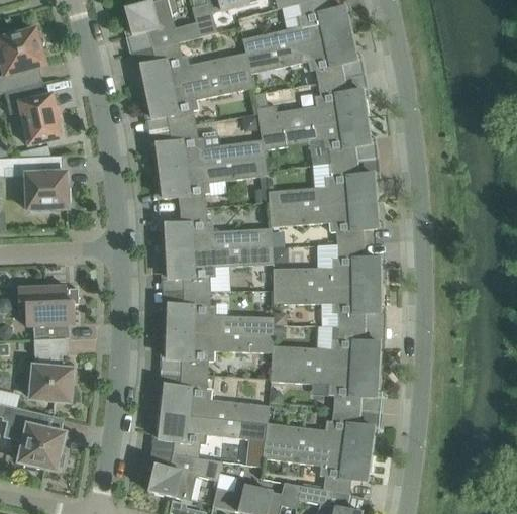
[(175,26),(167,0),(153,0),(125,8),(132,34),(146,30),(152,47),(179,41),(201,36),(197,21),(196,21),(175,26)]
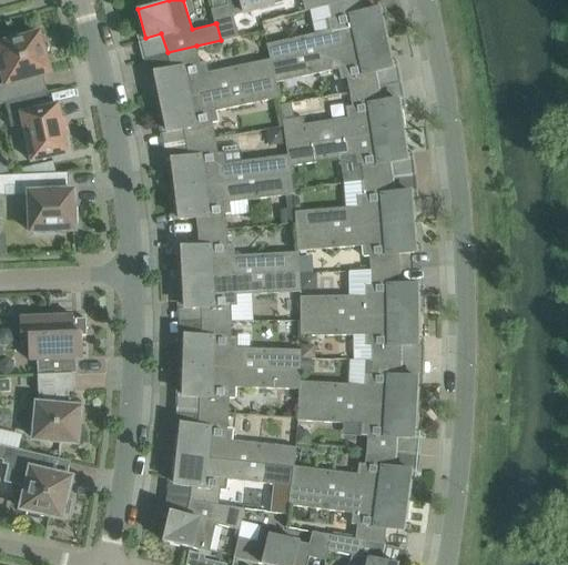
[(216,23),(221,40),(239,34),(233,13),(283,0),(226,0),(227,2),(211,7),(215,23),(216,23)]
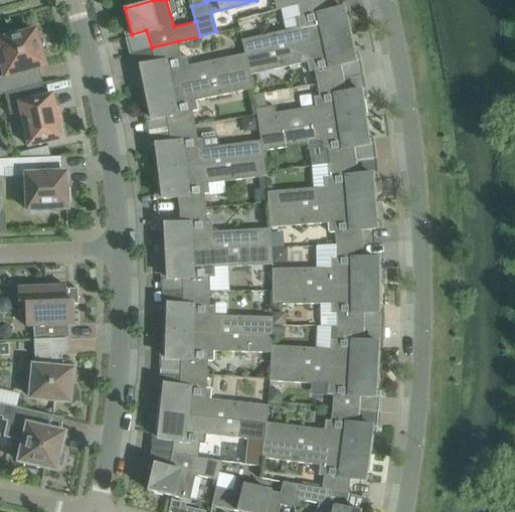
[(245,55),(350,32),(349,30),(351,30),(348,14),(346,15),(345,10),(344,11),(343,6),(338,7),(338,6),(328,8),(326,0),(306,0),(281,6),(286,28),(241,38),(244,51),(245,55)]
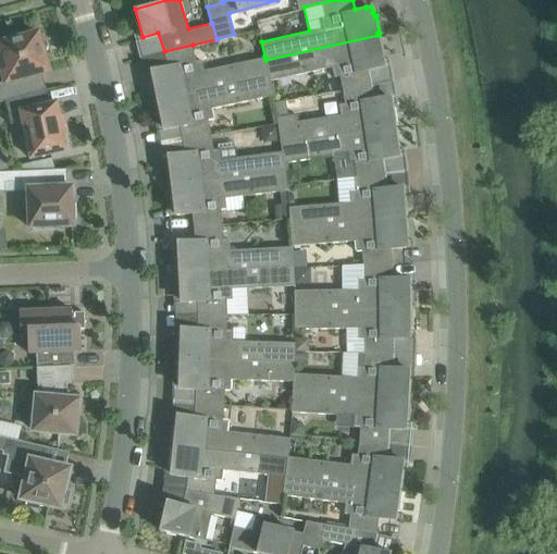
[(304,7),(331,0),(297,0),(299,9),(304,7)]
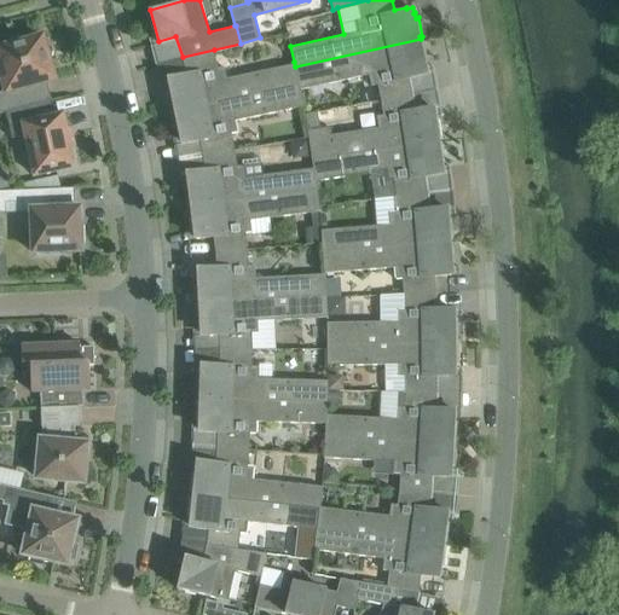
[(313,16),(288,21),(291,39),(317,33),(313,16)]
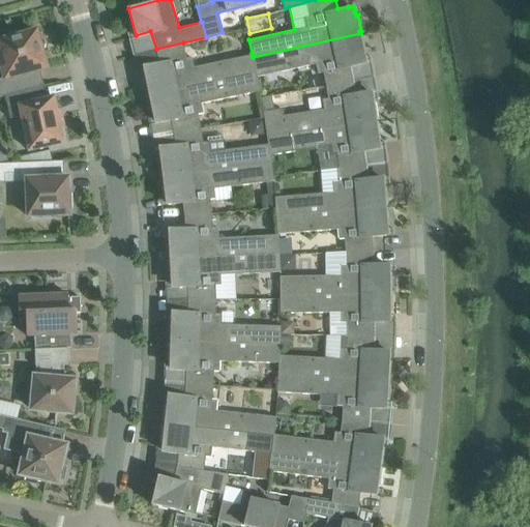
[(36,30),(23,33),(22,32),(22,31),(20,30),(18,30),(17,29),(16,29),(13,30),(12,30),(11,31),(9,32),(8,34),(8,35),(8,36),(7,37),(0,39),(0,54),(6,76),(0,77),(0,95),(5,94),(45,84),(40,67),(47,65),(41,49),(42,48),(43,47),(45,46),(45,45),(46,44),(46,41),(45,39),(45,38),(43,36),(41,35),(40,34),(39,34),(37,33),(36,30)]
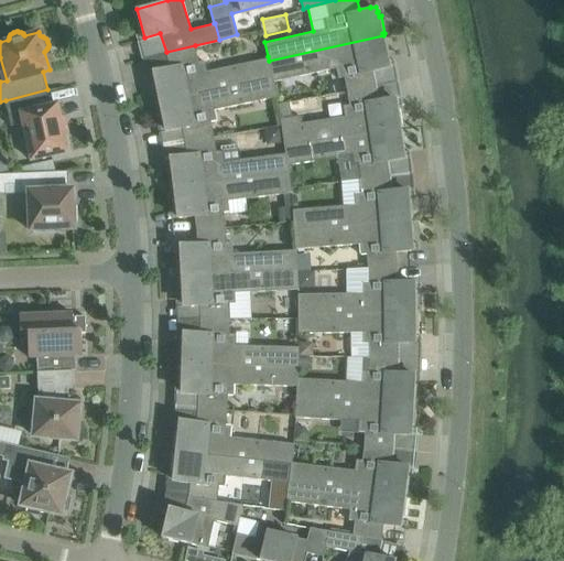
[(347,89),(376,84),(372,69),(383,67),(383,66),(389,65),(388,60),(387,55),(389,54),(386,36),(383,38),(383,35),(269,61),(273,75),(274,79),(336,66),(338,76),(344,75),(347,89)]
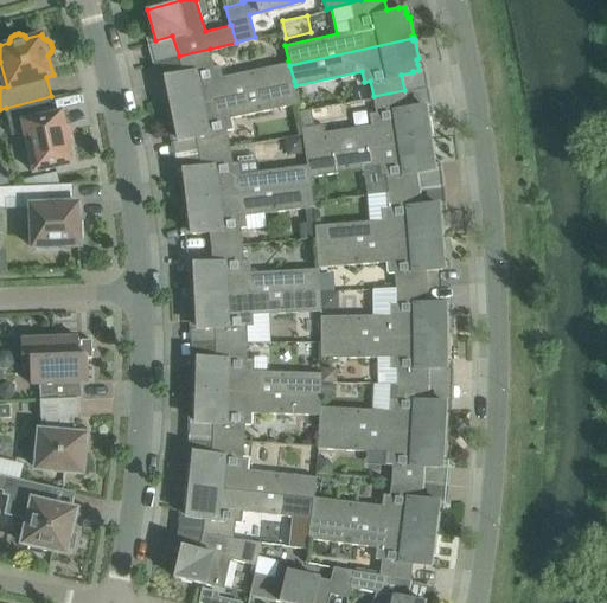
[(289,65),(288,61),(222,75),(219,63),(213,65),(210,49),(179,56),(183,71),(171,74),(171,75),(166,76),(166,81),(166,82),(167,87),(165,87),(168,106),(171,104),(171,107),(294,81),(289,65)]
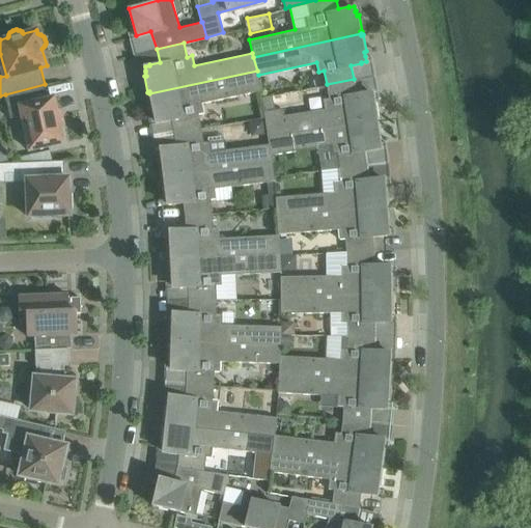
[(261,89),(258,75),(257,71),(149,93),(150,95),(148,95),(151,112),(154,112),(155,116),(156,116),(157,121),(161,120),(162,120),(171,118),(174,132),(201,127),(198,113),(204,111),(202,102),(261,89)]
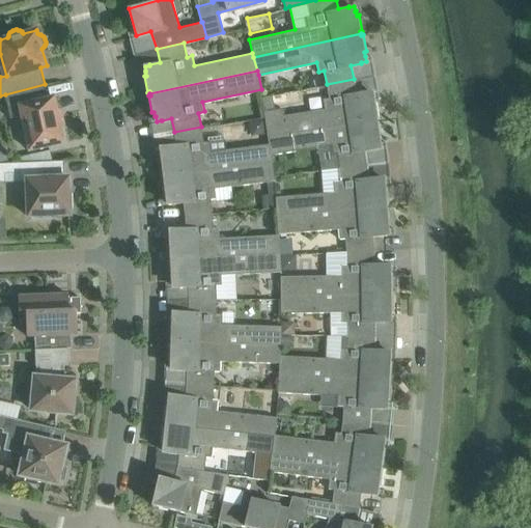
[(375,101),(373,101),(373,95),(372,96),(371,91),(366,92),(366,91),(356,92),(354,79),(327,84),(329,96),(324,98),(325,108),(284,114),(283,107),(275,109),(264,110),(263,110),(268,135),(376,119),(376,117),(379,116),(375,101)]
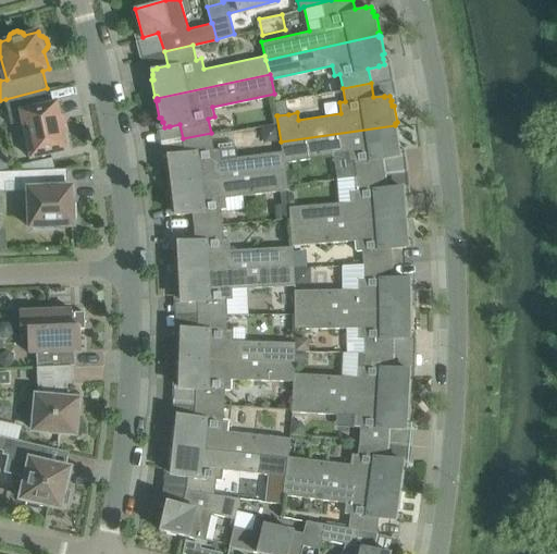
[(24,119),(34,155),(66,148),(63,131),(64,130),(64,127),(62,127),(61,121),(62,121),(62,118),(60,119),(57,101),(50,102),(47,88),(5,99),(12,122),(24,119)]
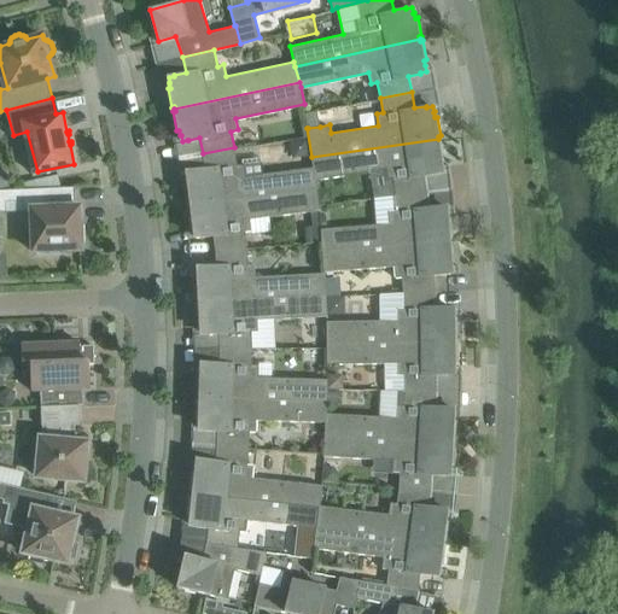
[(320,127),(316,109),(305,111),(308,128),(320,127)]
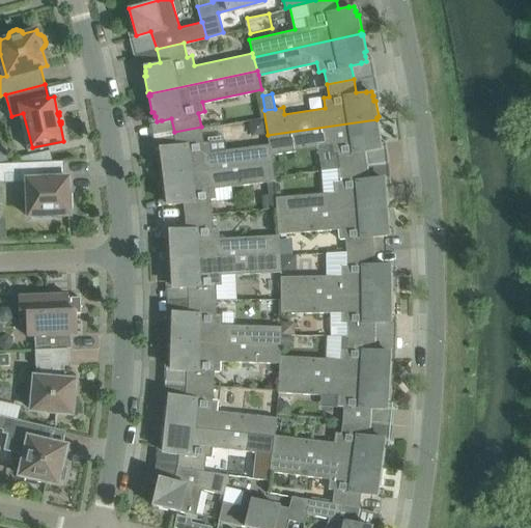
[(264,118),(250,119),(251,133),(266,132),(264,118)]
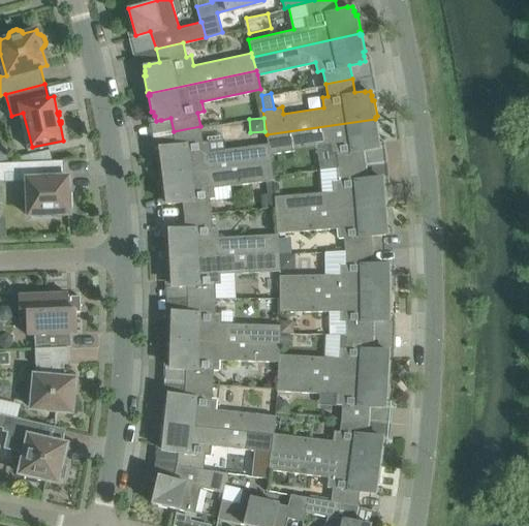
[(319,168),(366,163),(364,149),(374,148),(373,147),(378,146),(377,142),(378,141),(378,136),(380,136),(377,120),(375,120),(375,119),(267,134),(268,143),(271,153),(316,146),(319,168)]
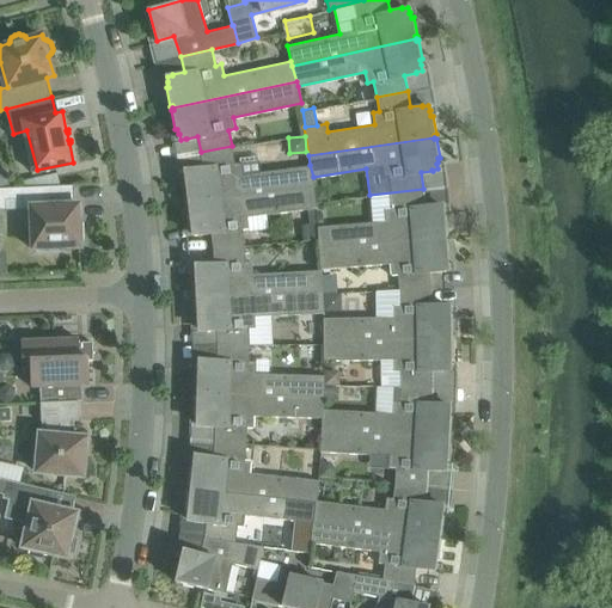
[(259,159),(240,161),(234,163),(232,146),(201,152),(202,166),(191,167),(191,169),(185,170),(185,176),(185,180),(183,180),(185,200),(188,200),(189,202),(314,185),(313,177),(310,165),(261,171),(259,159)]
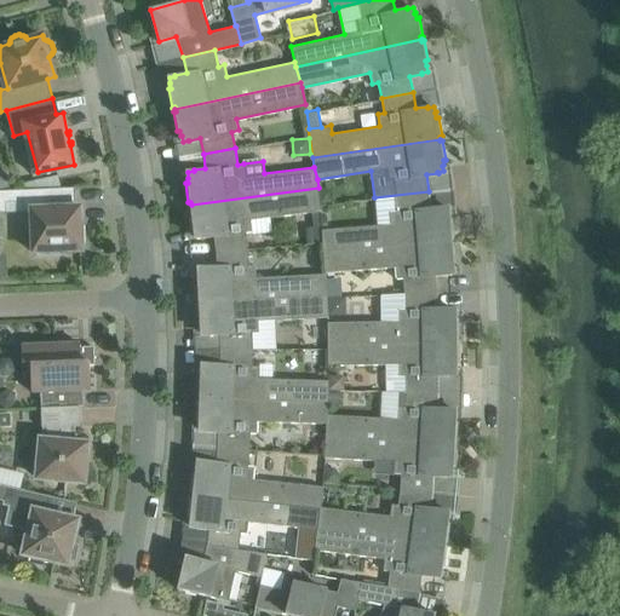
[(75,186),(23,189),(24,209),(32,208),(33,251),(81,249),(81,242),(85,242),(85,224),(81,224),(80,205),(75,206),(74,188),(75,188),(75,186)]
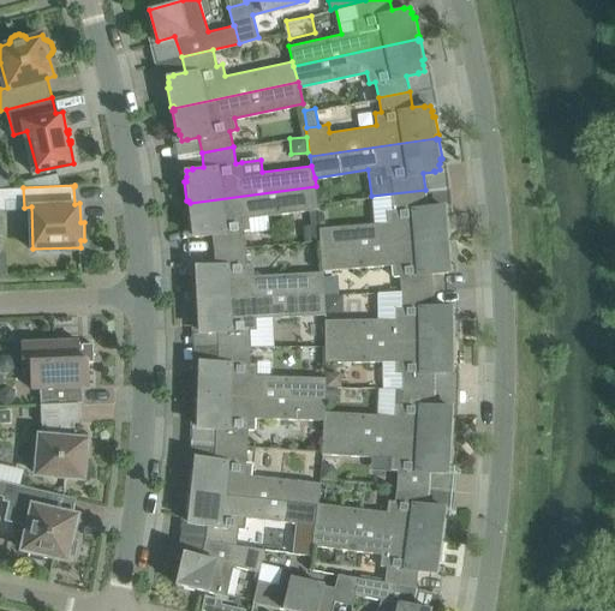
[(214,249),(246,246),(244,229),(250,228),(249,216),(310,209),(318,208),(316,186),(190,203),(190,204),(187,205),(190,225),(192,223),(192,229),(193,229),(195,234),(199,234),(201,235),(213,233),(214,249)]
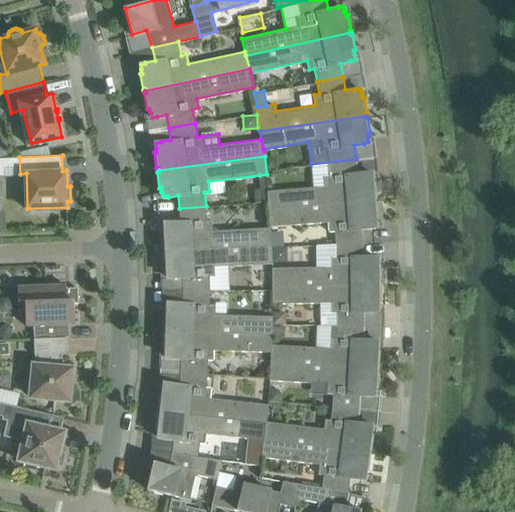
[(276,165),(275,156),(266,157),(267,166),(276,165)]
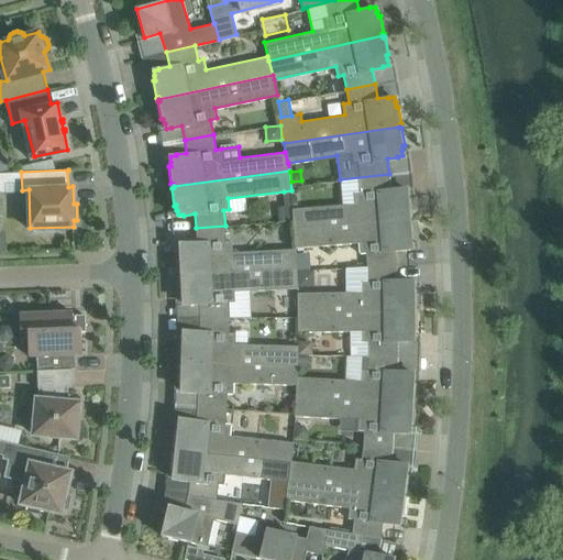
[(294,227),(410,218),(410,216),(412,216),(410,198),(408,198),(408,194),(407,194),(407,188),(401,188),(390,188),(389,174),(340,179),(342,204),(291,208),(294,227)]
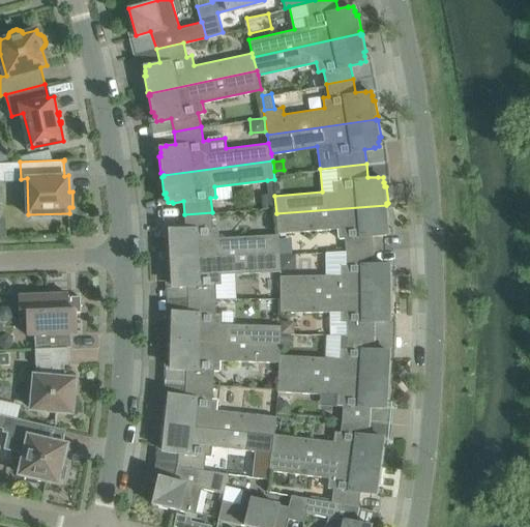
[(261,193),(263,207),(274,206),(272,179),(267,180),(268,192),(261,193)]
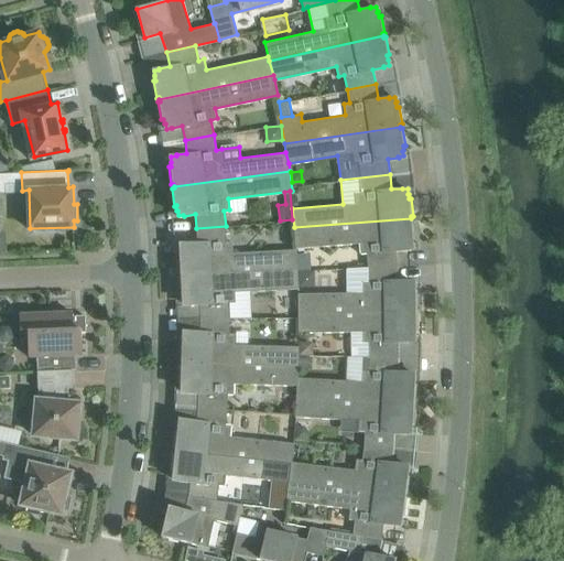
[(368,266),(397,265),(396,250),(407,249),(407,248),(412,248),(412,243),(412,238),(414,237),(413,219),(411,220),(411,218),(294,227),(295,247),(359,241),(360,252),(367,252),(368,266)]
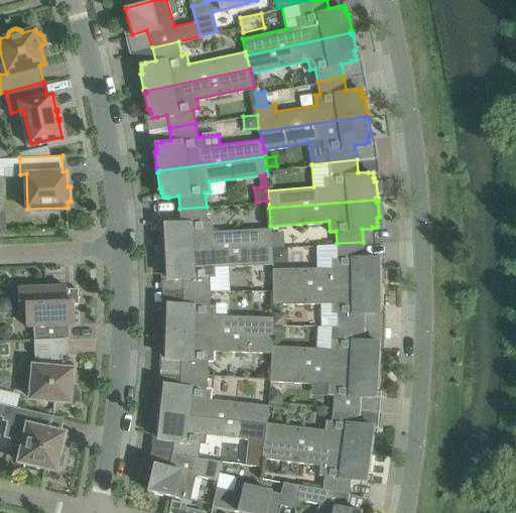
[(165,250),(272,245),(271,227),(213,230),(213,220),(208,220),(207,207),(179,209),(180,222),(170,222),(170,223),(165,223),(165,228),(164,228),(165,232),(163,232),(163,248),(165,248),(165,250)]
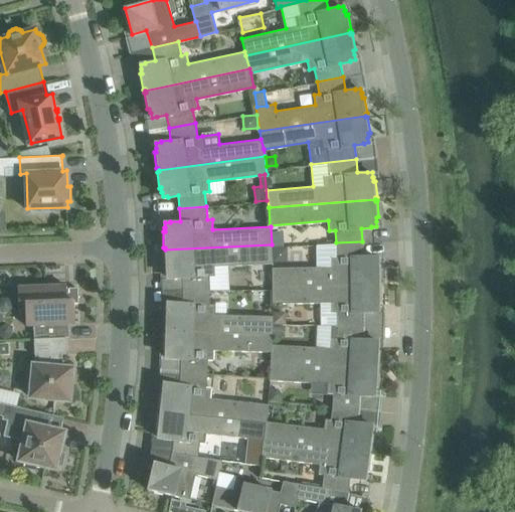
[(272,285),(379,283),(379,282),(381,282),(380,266),(378,266),(378,261),(378,256),(373,256),(363,256),(362,241),(336,242),(316,243),(316,266),(272,267),(272,276),(272,285)]
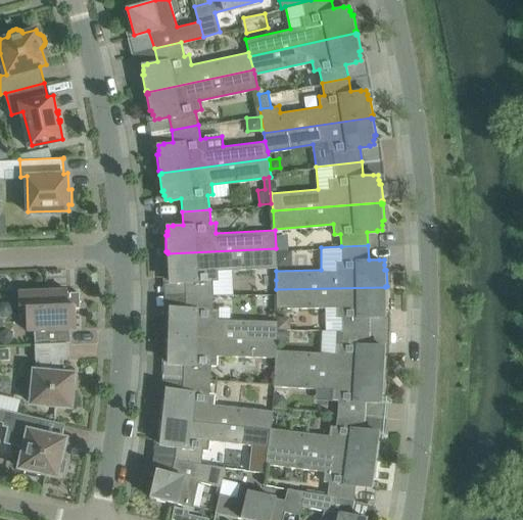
[(186,293),(214,293),(233,293),(232,269),(277,267),(276,248),(168,253),(169,255),(167,255),(167,272),(169,272),(169,276),(170,276),(170,281),(175,281),(175,282),(185,281),(186,293)]
